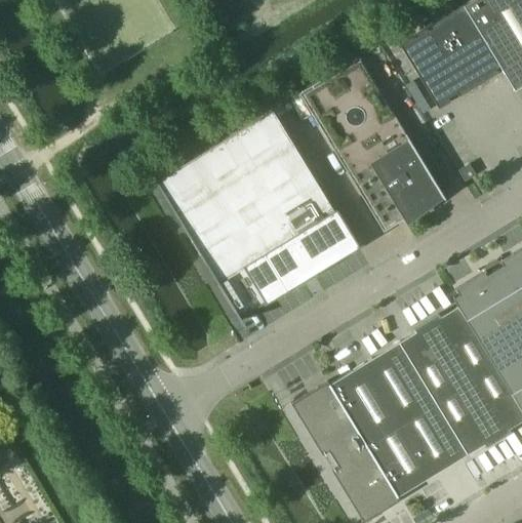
[(521,0),(474,0),(400,46),(439,110),(450,103),(448,99),(456,93),(465,94),(468,89),(472,85),(476,82),(481,79),(486,78),(492,77),(498,74),(495,70),(499,68),(515,92),(521,87),(521,0)]
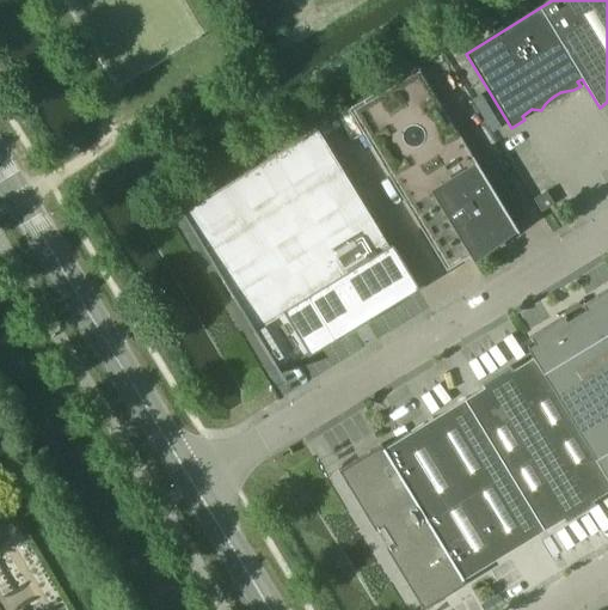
[(349,110),(370,147),(447,272),(480,251),(515,231),(517,235),(519,233),(441,105),(418,68),(349,110)]
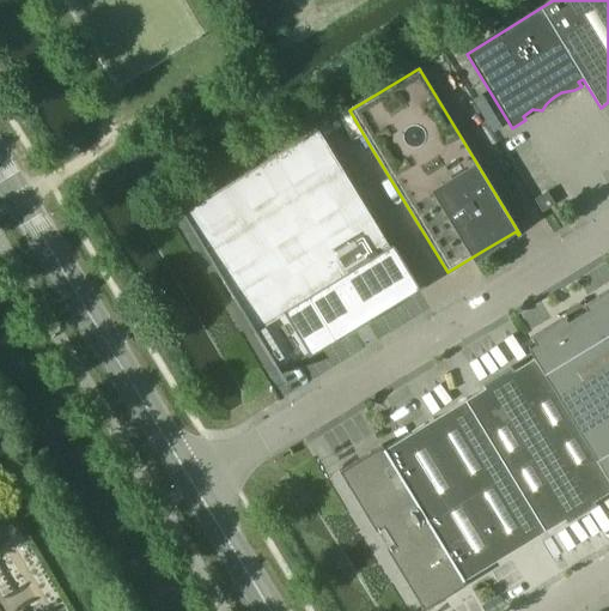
[(282,373),(351,331),(419,290),(393,247),(391,248),(341,167),(318,129),(251,170),(183,212),(183,211),(182,212),(205,248),(281,375),(282,374),(282,373)]
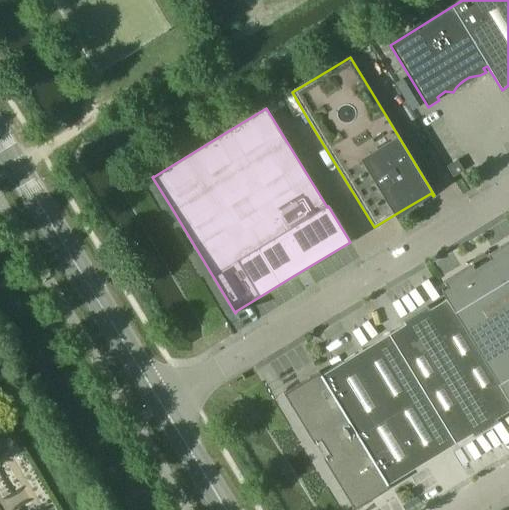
[(458,162),(448,168),(454,178),(464,172),(458,162)]
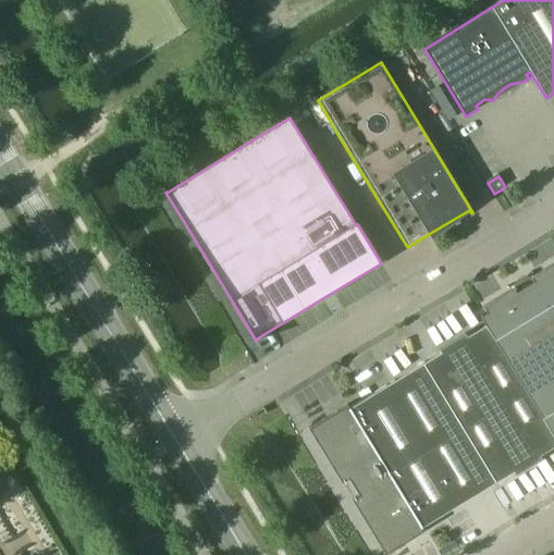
[(480,317),(485,325),(522,385),(553,436),(553,264),(483,308),(488,315),(483,317),(482,316),(480,317)]
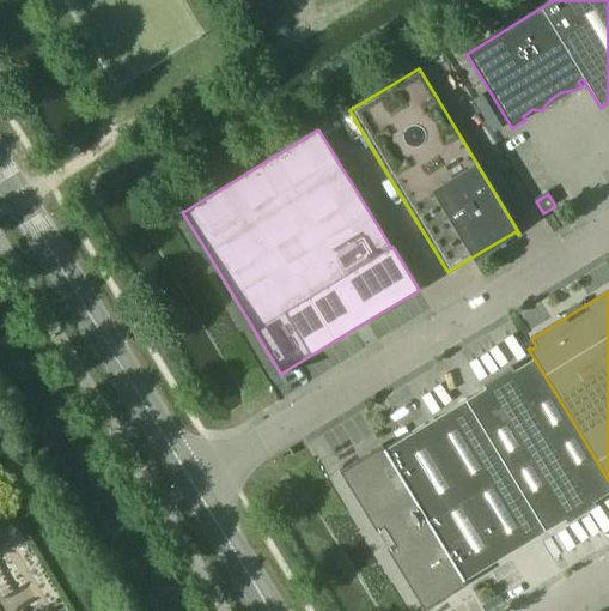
[(608,481),(574,424),(534,358),(515,370),(512,368),(483,385),(486,388),(470,398),(406,436),(385,449),(383,446),(340,472),(377,532),(384,527),(390,537),(395,545),(388,550),(425,610),(467,585),(464,581),(550,528),(565,520),(567,524),(596,506),(594,502),(608,492),(608,481)]
